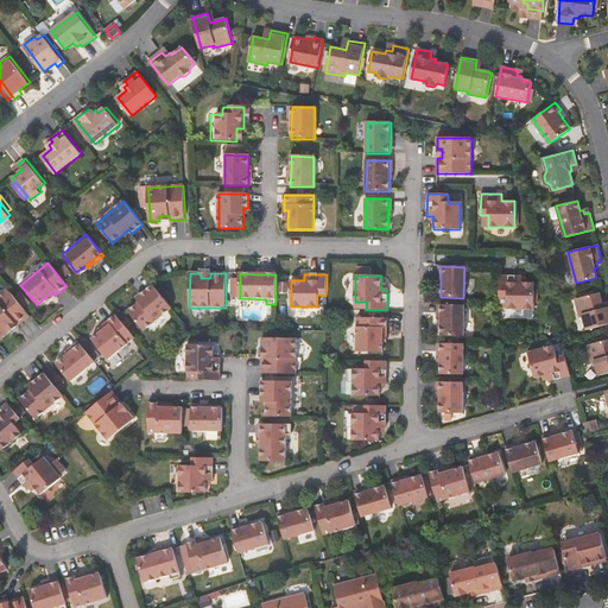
[(520,284),(520,279),(520,277),(499,277),(499,297),(499,306),(498,310),(532,310),(533,284),(526,284),(520,284)]
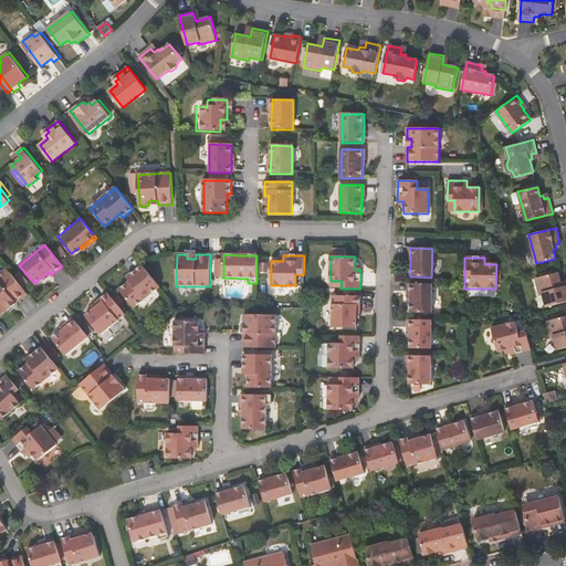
[(142,265),(132,274),(134,278),(129,282),(119,290),(135,308),(160,287),(154,281),(150,275),(142,265)]
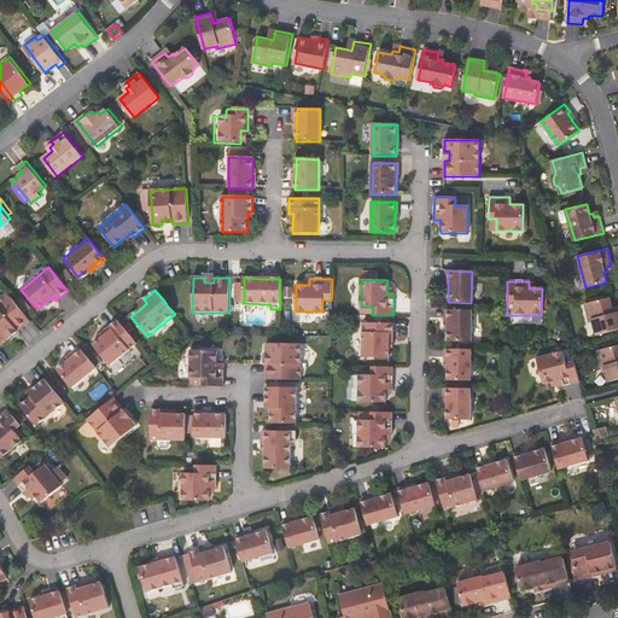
[(15,330),(17,332),(30,321),(9,295),(0,301),(0,342),(1,344),(9,338),(7,336),(15,330)]
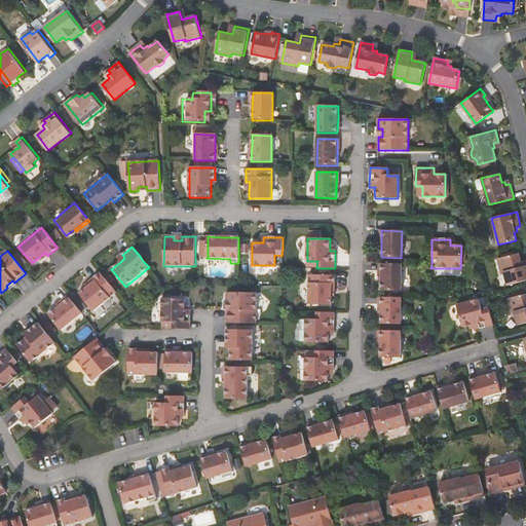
[(525,279),(525,264),(522,266),(521,262),(519,253),(497,258),(501,274),(504,273),(506,285),(525,279)]
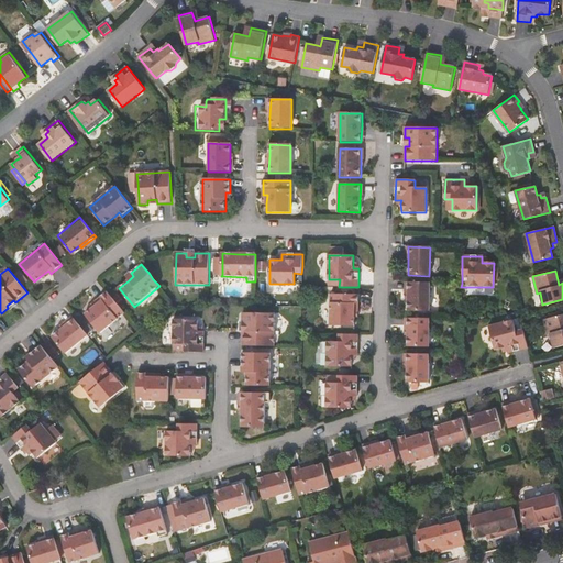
[(407,283),(407,299),(407,311),(429,311),(429,283),(407,283)]
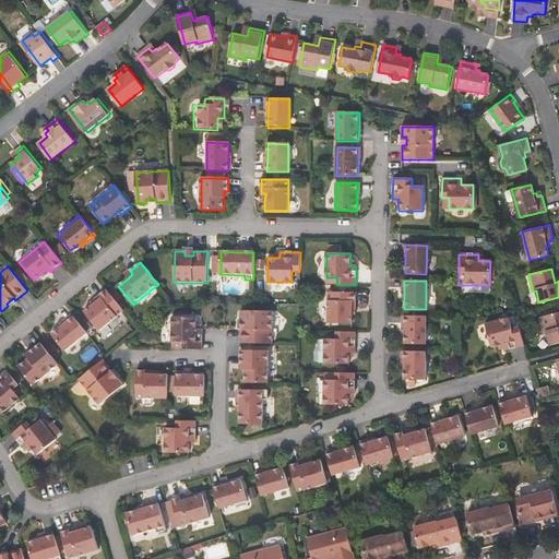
[(99,331),(125,311),(108,292),(107,289),(96,299),(98,301),(91,307),(84,312),(99,331)]
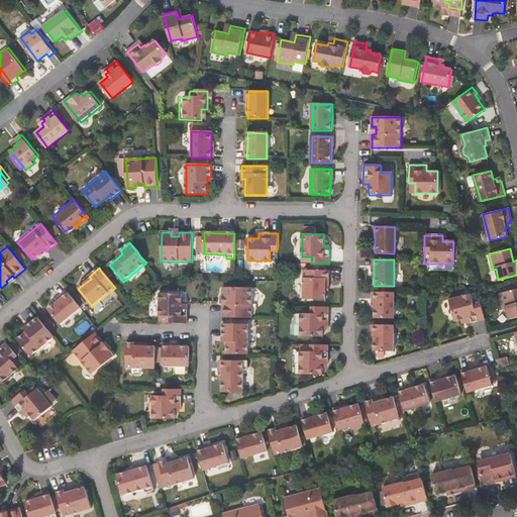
[(326,299),(326,292),(326,284),(330,284),(330,271),(304,270),(304,299),(326,299)]
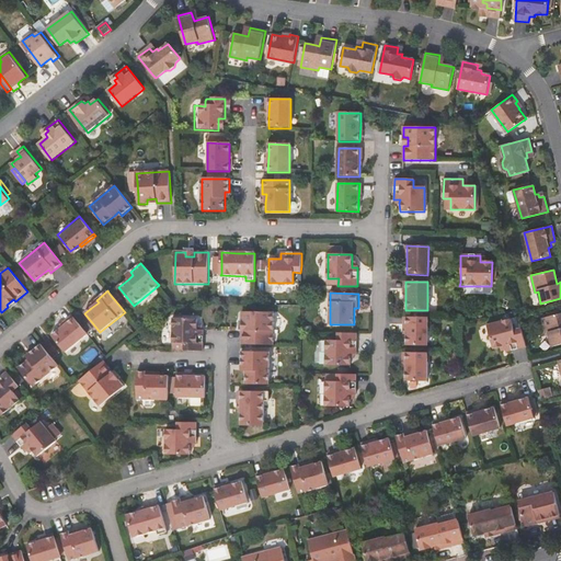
[(16,304),(15,301),(13,299),(7,305),(8,307),(10,309),(16,304)]
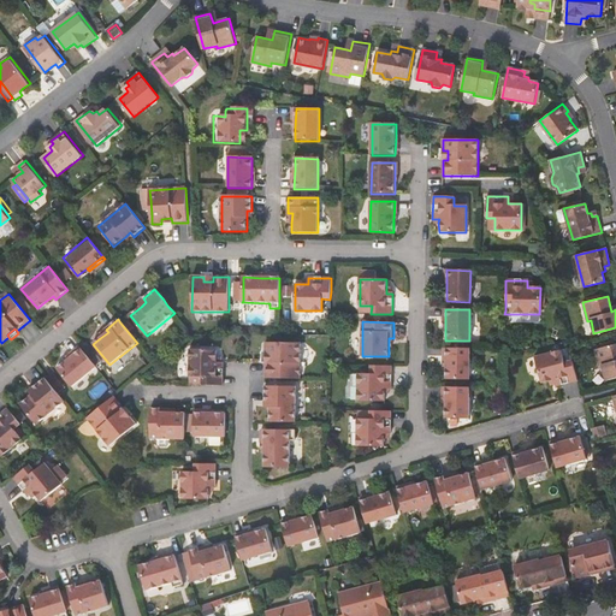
[(270,362),(265,362),(265,378),(298,378),(300,343),(266,342),(265,353),(270,353),(270,362)]
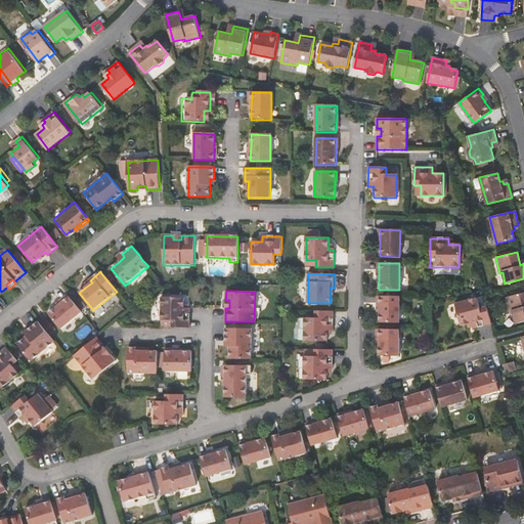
[(513,311),(516,323),(523,320),(523,292),(506,297),(510,312),(513,311)]
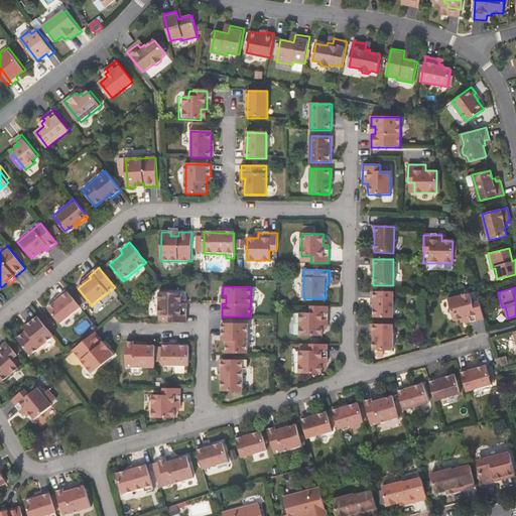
[(373,291),(373,307),(373,317),(392,317),(393,292),(373,291)]
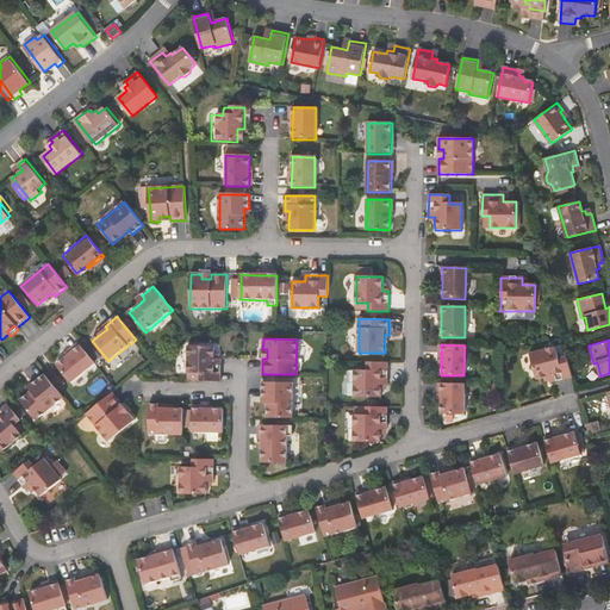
[(66,356),(69,360),(82,348),(80,346),(66,356)]
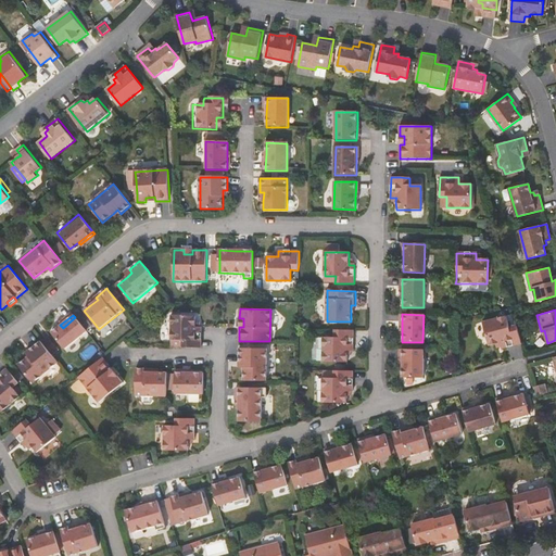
[(172,346),(182,348),(201,348),(202,327),(200,327),(196,327),(196,323),(196,316),(172,316),(165,315),(162,317),(162,327),(164,329),(172,329),(172,346)]
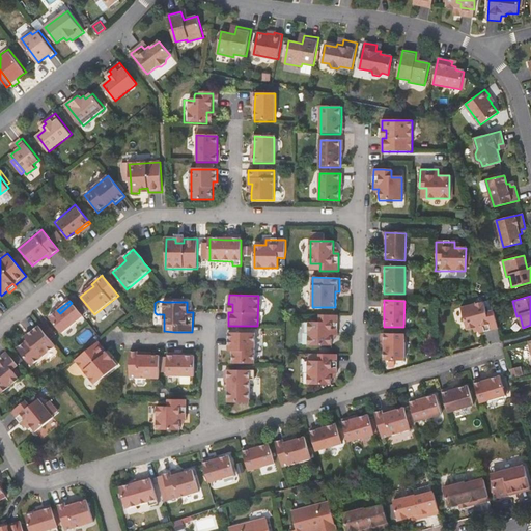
[(477,327),(478,331),(479,333),(498,328),(494,310),(486,312),(483,302),(472,305),(462,308),(465,319),(468,330),(474,328),(477,327)]
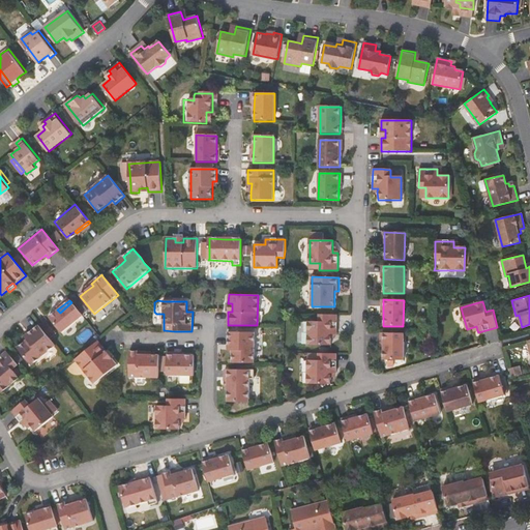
[(71,302),(60,313),(51,319),(64,335),(85,319),(71,302)]
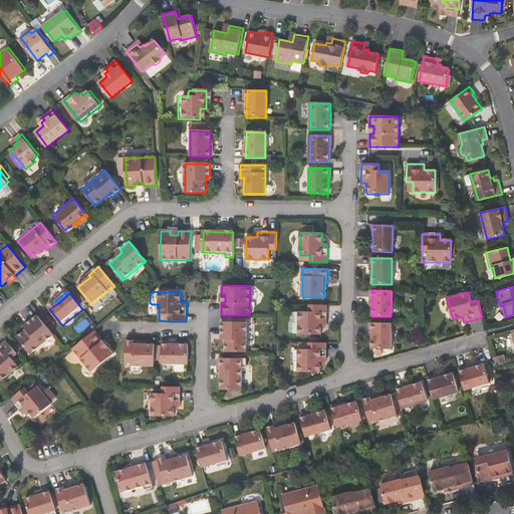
[(326,324),(327,305),(309,305),(309,312),(298,312),(298,332),(298,333),(299,333),(321,334),(321,328),(321,324),(324,324),(326,324)]
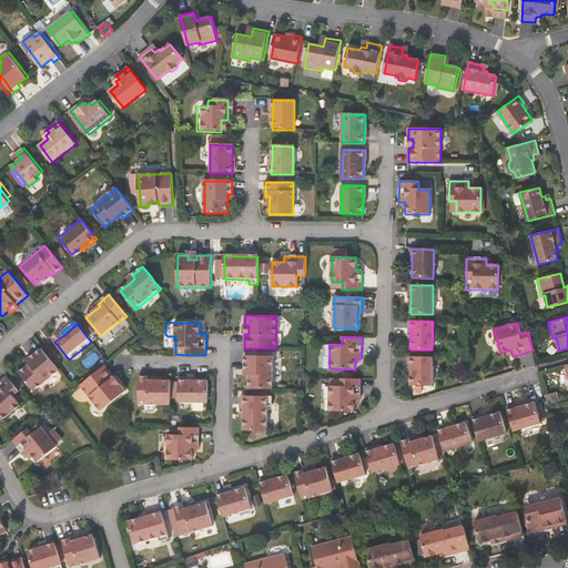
[(34,392),(60,371),(50,359),(41,348),(31,357),(33,361),(29,365),(19,373),(34,392)]
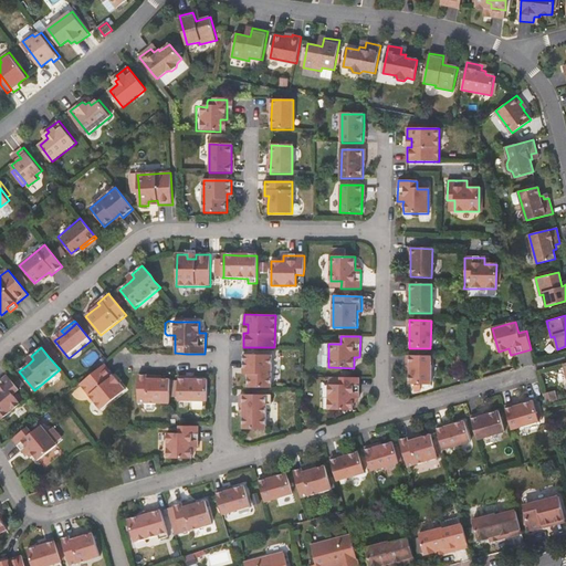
[(271,356),(243,355),(243,363),(243,369),(248,369),(248,375),(248,387),(271,388),(271,356)]
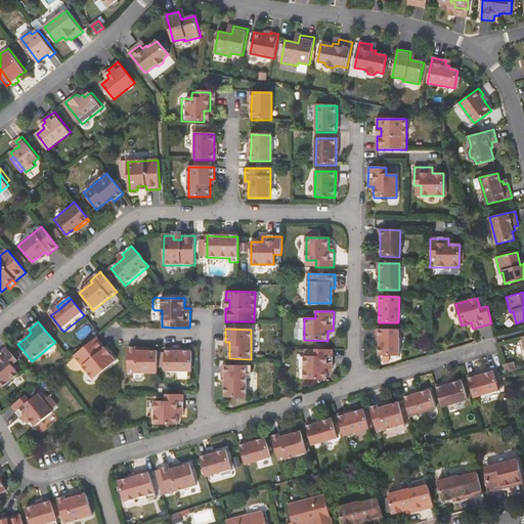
[(379,330),(378,345),(378,355),(378,360),(386,361),(386,356),(398,356),(398,330),(387,330),(379,330)]
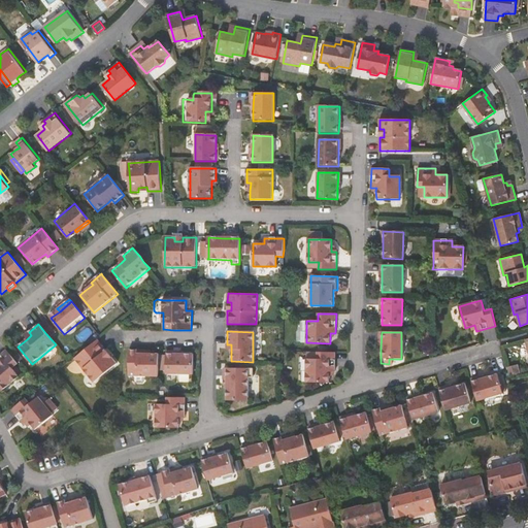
[(423,341),(431,341),(432,332),(423,332),(423,341)]
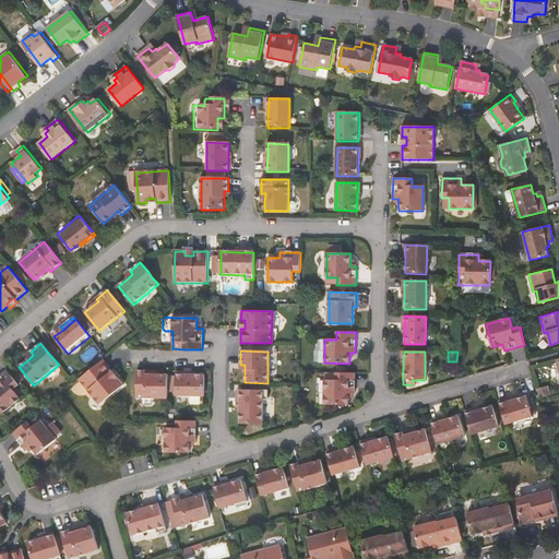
[(109,373),(113,371),(103,359),(99,363),(88,371),(79,379),(99,405),(123,385),(118,378),(115,380),(109,373)]
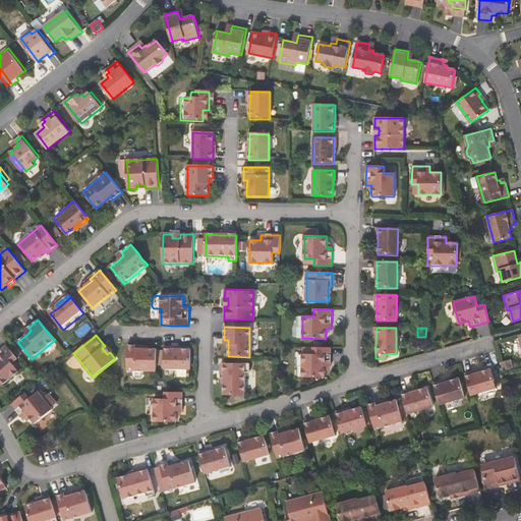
[(107,344),(105,346),(102,348),(107,354),(110,352),(112,350),(107,344)]
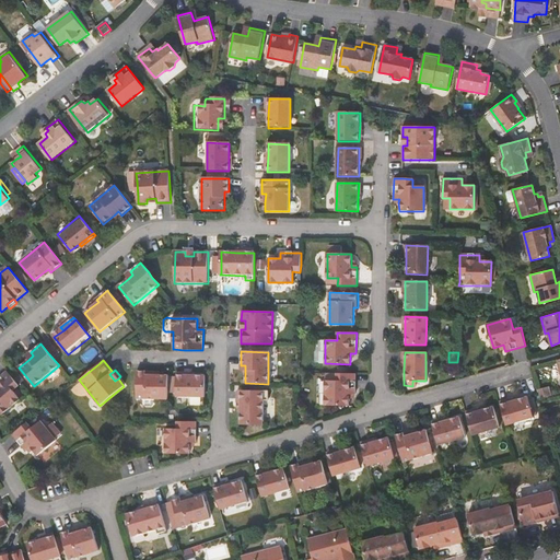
[(0,413),(1,415),(20,399),(13,391),(19,386),(12,378),(7,371),(0,375),(0,413)]
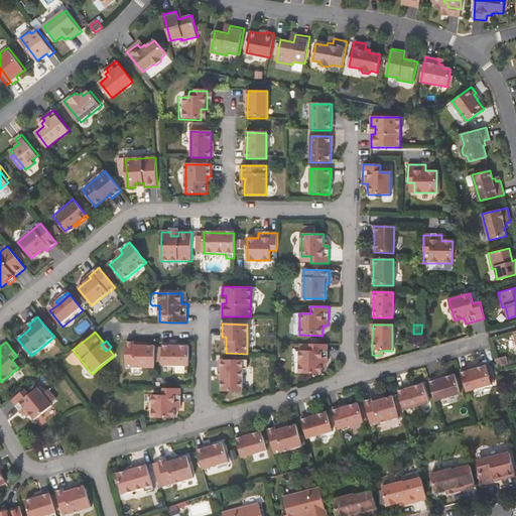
[(133,345),(133,342),(120,342),(119,367),(149,368),(149,346),(140,346),(133,345)]
